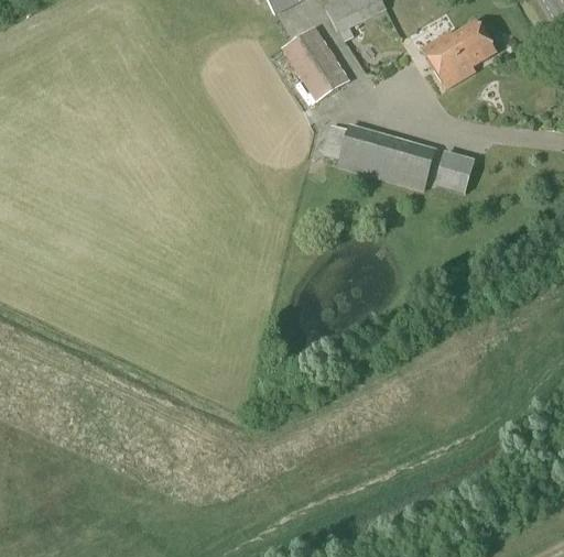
[(266,0),(273,14),(301,0),(266,0)]
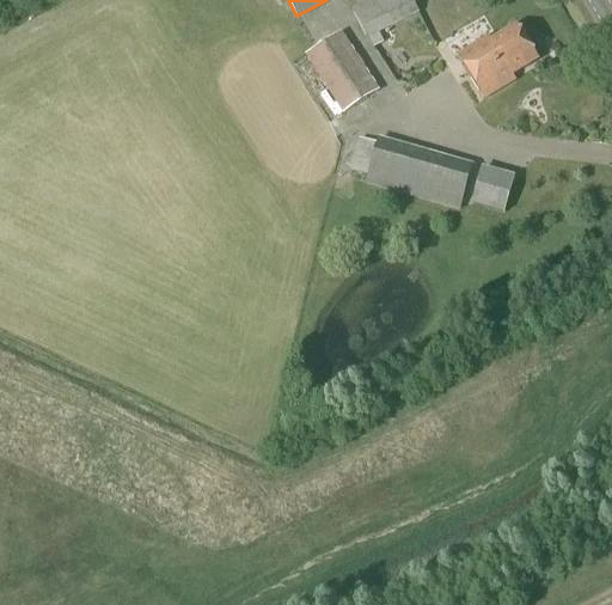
[(384,38),(380,32),(379,29),(418,10),(414,0),(359,0),(352,4),(366,35),(368,34),(373,43),(384,38)]
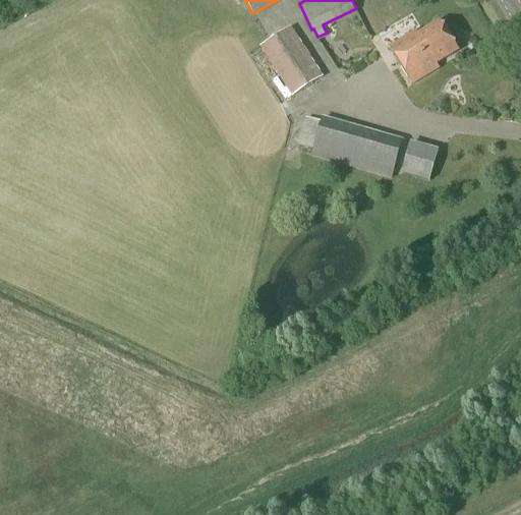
[(456,47),(444,27),(439,18),(418,31),(416,26),(389,43),(411,79),(439,63),(436,60),(456,47)]
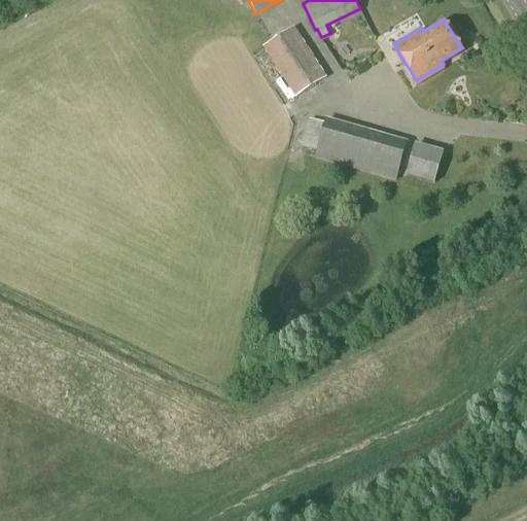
[(294,94),(326,73),(293,23),(261,43),(294,94)]
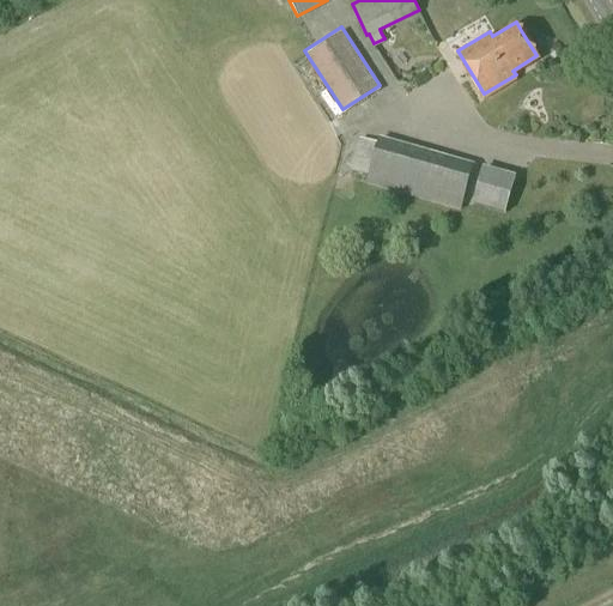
[(377,138),(359,133),(350,167),(368,171),(365,181),(461,207),(474,159),(378,133),(377,138)]
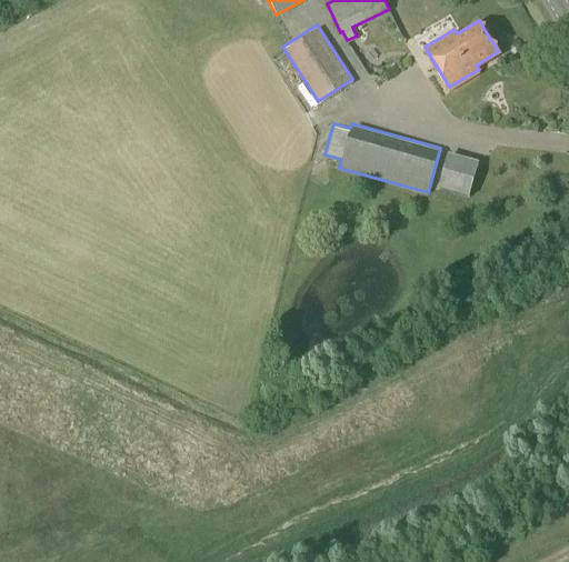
[(468,196),(478,160),(447,151),(437,188),(468,196)]
